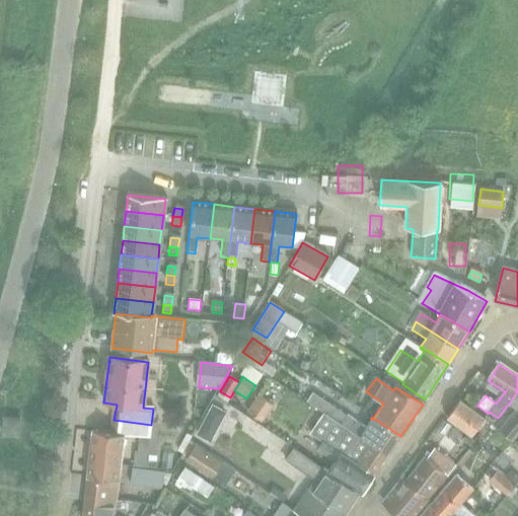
[(517,391),(509,403),(517,411),(517,391)]
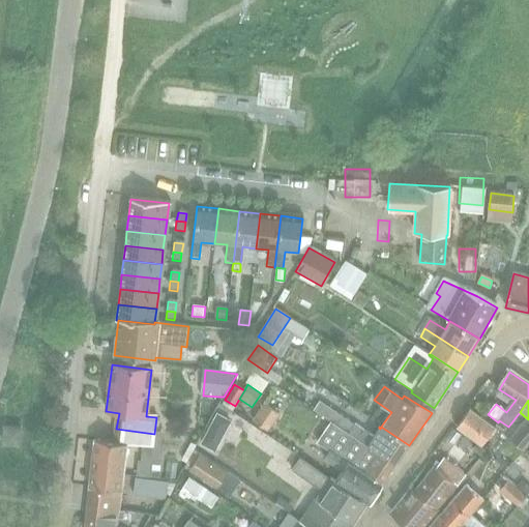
[(265,405),(254,420),(267,430),(278,414),(265,405)]
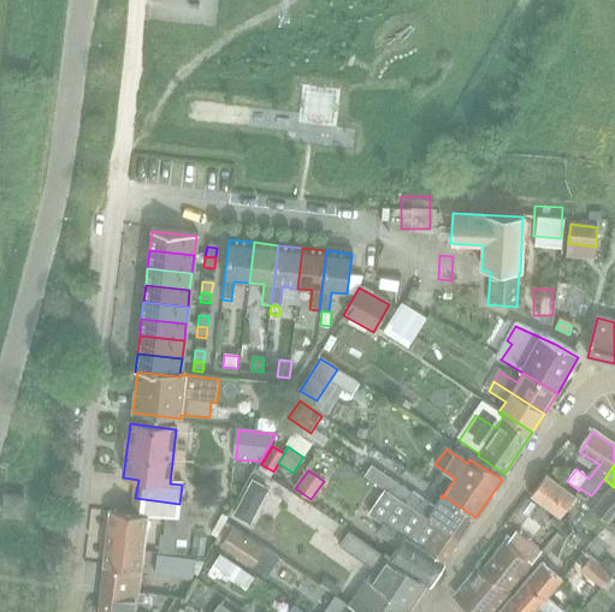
[(548,475),(533,495),(563,516),(569,507),(578,512),(587,497),(579,491),(577,495),(548,475)]
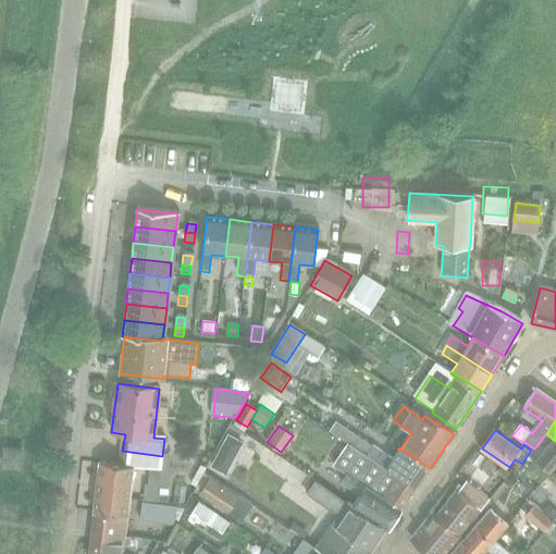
[(391,460),(372,447),(354,435),(348,444),(366,456),(366,457),(386,471),(416,490),(428,471),(430,468),(400,448),(399,451),(398,450),(391,460)]
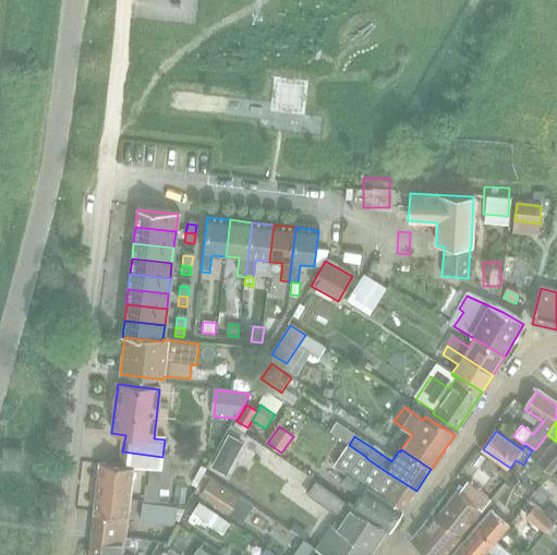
[(556,442),(537,462),(552,475),(556,469),(556,442)]
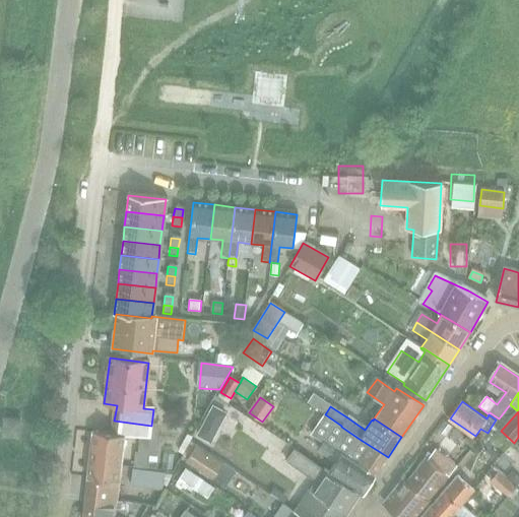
[(341,427),(341,426),(325,414),(312,435),(322,442),(323,441),(337,452),(346,457),(376,475),(388,457),(361,440),(341,427)]
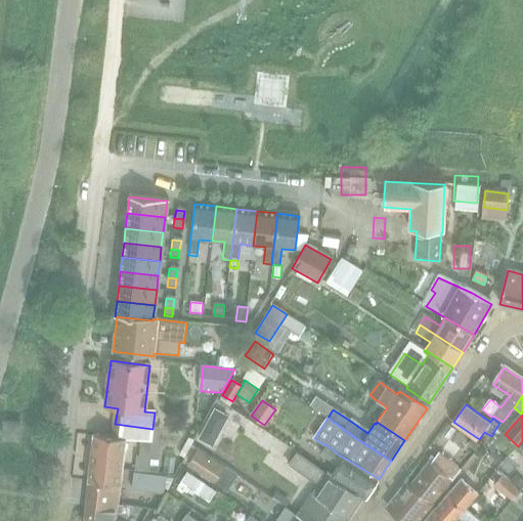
[(18,440),(20,425),(6,423),(4,438),(18,440)]
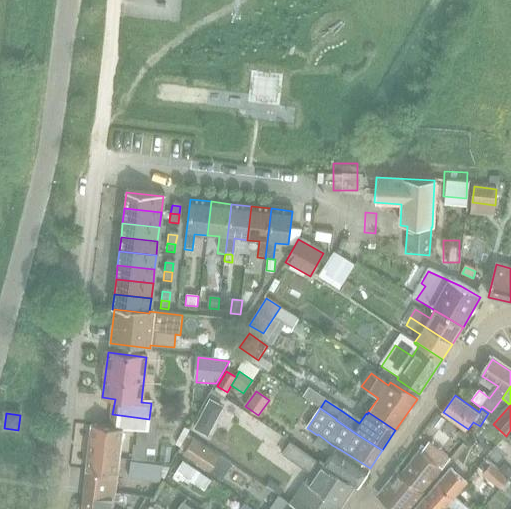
[(119,458),(122,430),(147,434),(149,419),(112,414),(110,429),(91,426),(86,470),(108,473),(109,457),(119,458)]
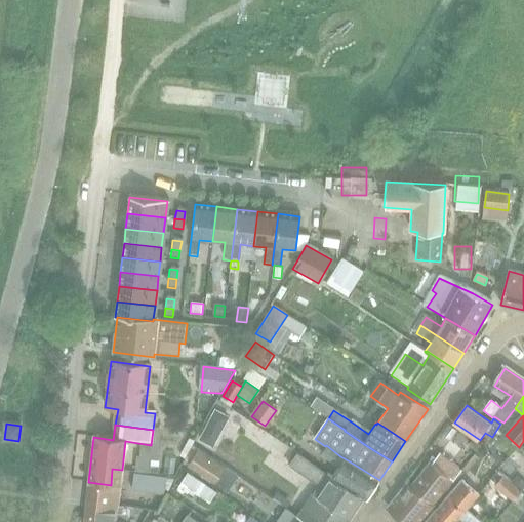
[(207,427),(200,441),(213,448),(218,439),(216,432),(207,427)]
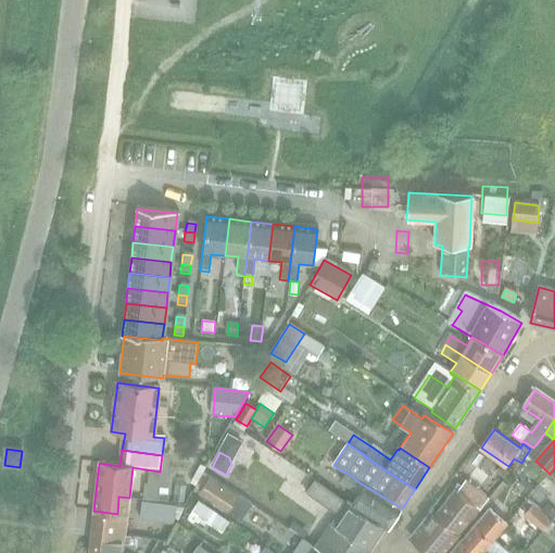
[(345,472),(344,473),(339,482),(358,495),(353,505),(352,505),(386,528),(388,529),(402,508),(370,489),(361,484),(345,472)]
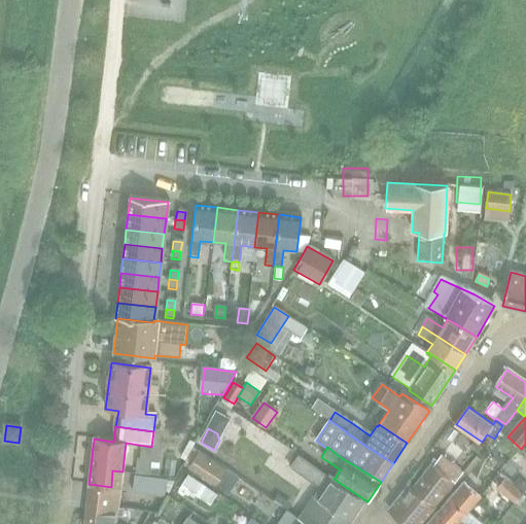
[(216,485),(228,469),(200,451),(189,466),(216,485)]
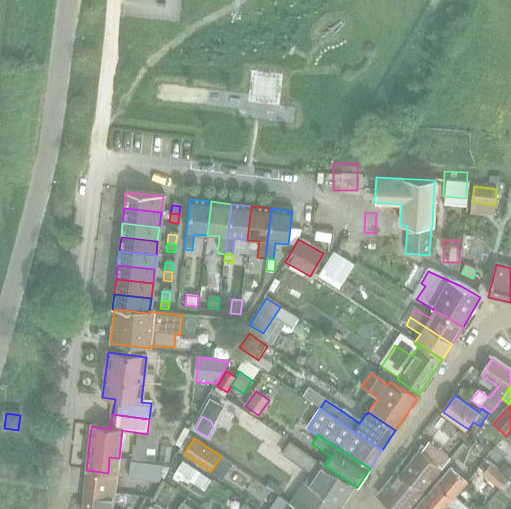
[(355,486),(324,465),(325,465),(291,442),(282,454),(304,470),(305,469),(312,474),(305,484),(340,508),(352,491),(355,486)]
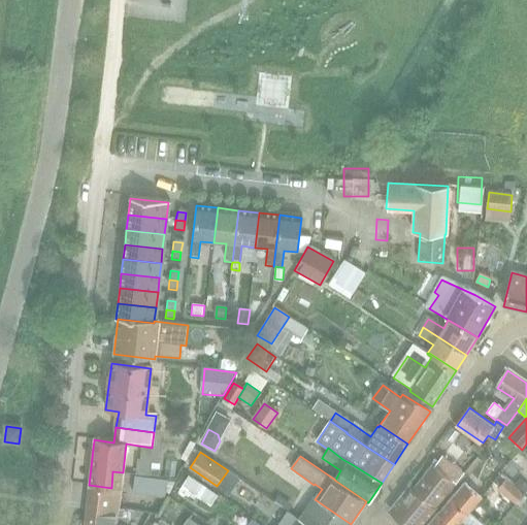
[(422,524),(455,485),(463,474),(441,458),(433,468),(431,467),(412,492),(408,489),(390,513),(403,524),(422,524)]
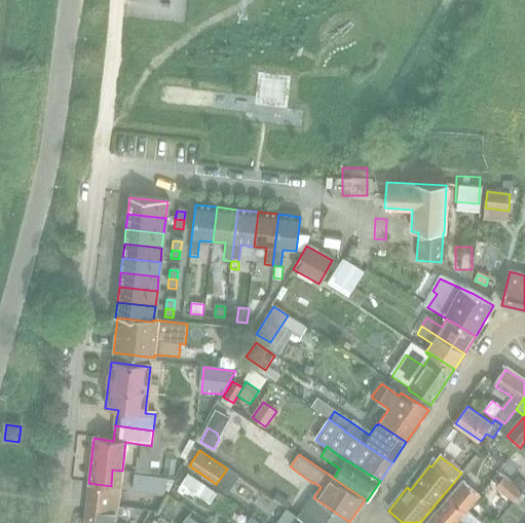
[(116,515),(122,471),(112,470),(111,486),(88,483),(84,522),(115,522),(116,515)]
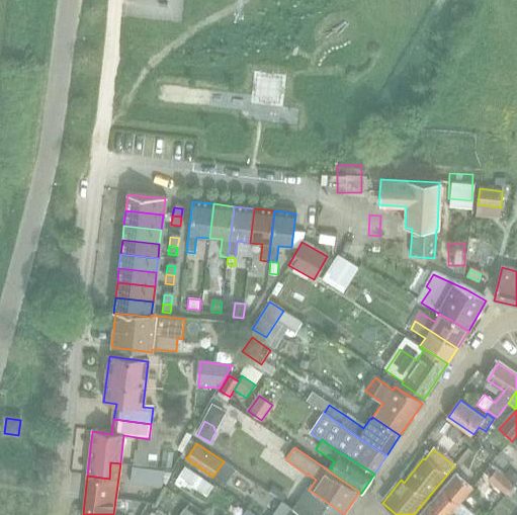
[(185,465),(178,476),(207,495),(214,485),(185,465)]
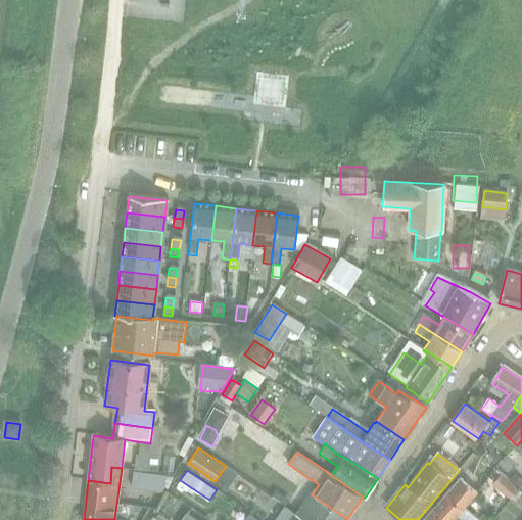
[(497,471),(490,481),(494,484),(503,475),(497,471)]
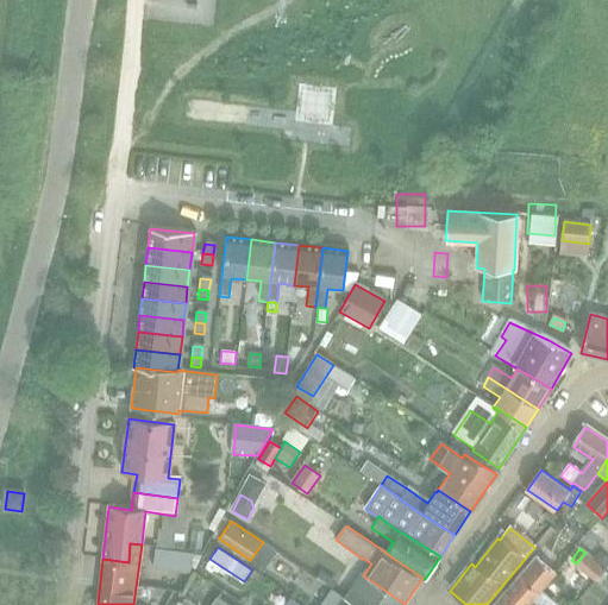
[(192,574),(194,554),(157,549),(155,569),(192,574)]
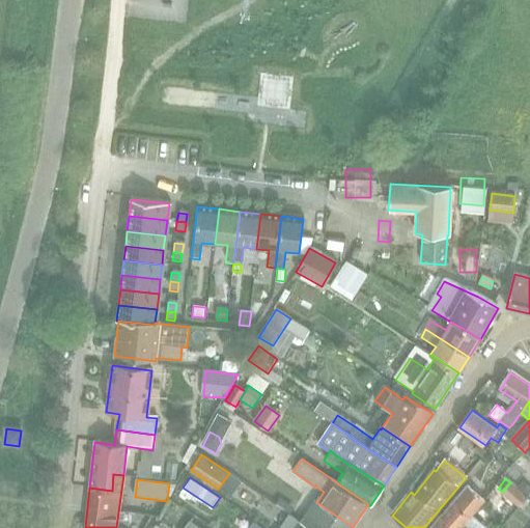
[(529,487),(523,481),(518,489),(529,498),(529,487)]
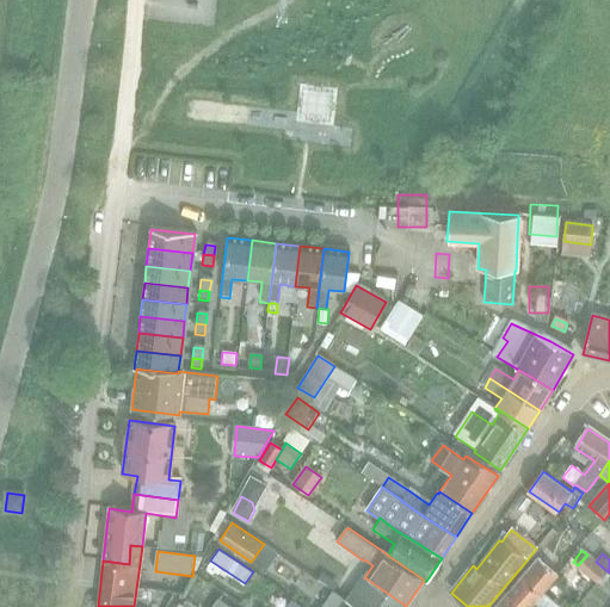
[(578,565),(599,583),(609,573),(596,562),(587,555),(578,565)]
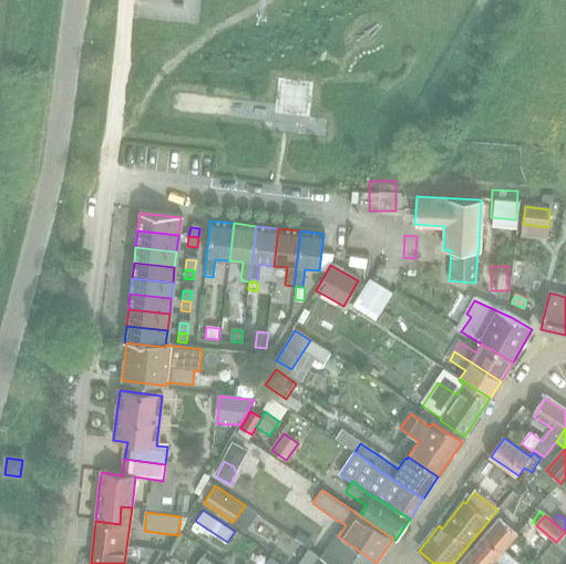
[(491,563),(504,549),(516,534),(498,519),(459,563),(491,563)]
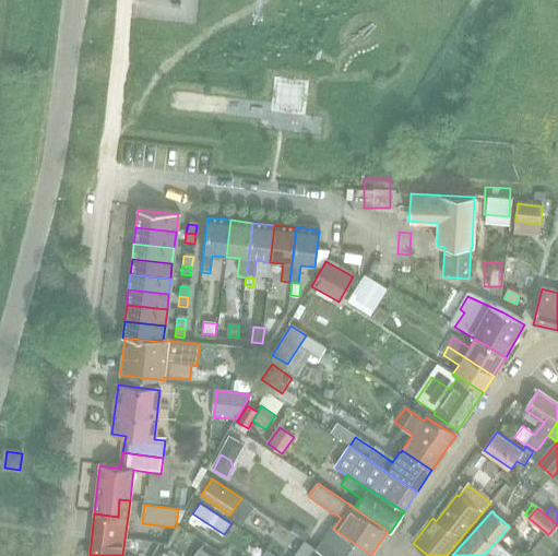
[(510,528),(509,527),(497,541),(484,555),(491,555),(488,553),(510,528)]
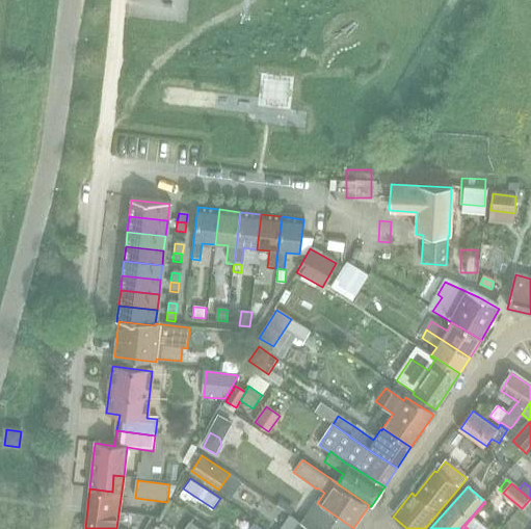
[(353,528),(317,503),(316,502),(302,524),(292,517),(292,518),(308,528),(353,528)]
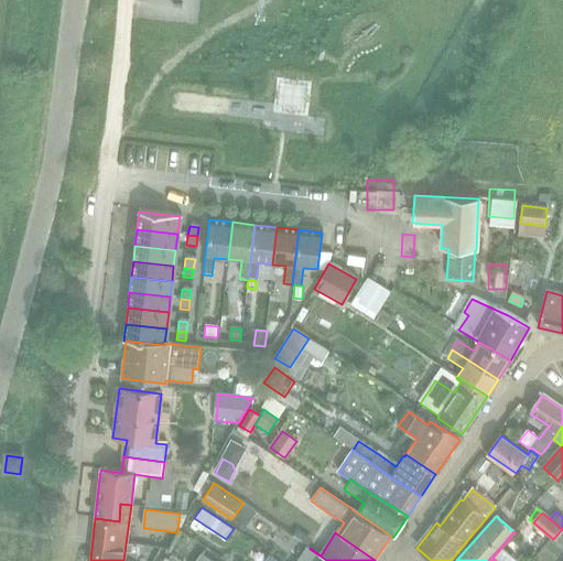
[(326,560),(310,549),(301,560),(326,560)]
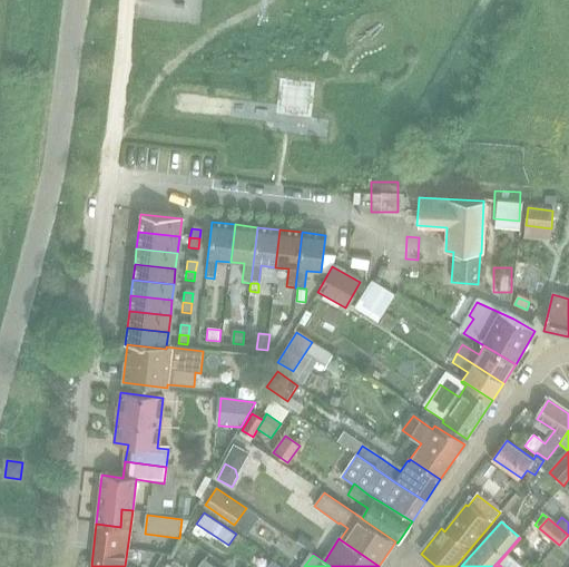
[(163,557),(159,566),(177,566),(179,561),(163,557)]
